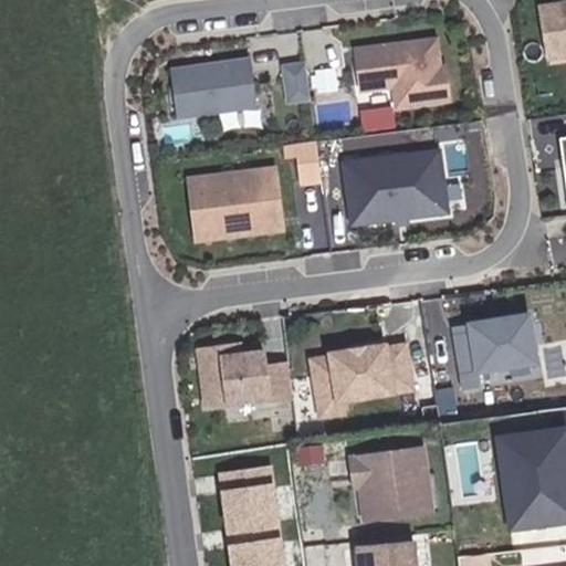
[(565,0),(538,4),(548,65),(565,62),(565,0)]
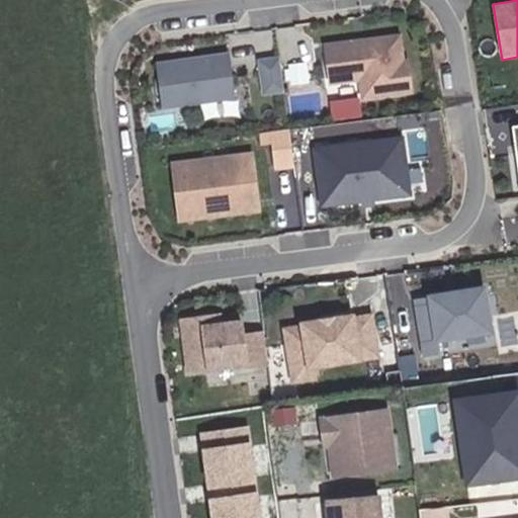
[(402,33),(320,44),(325,86),(359,82),(361,101),(415,94),(410,57),(405,57),(402,33)]
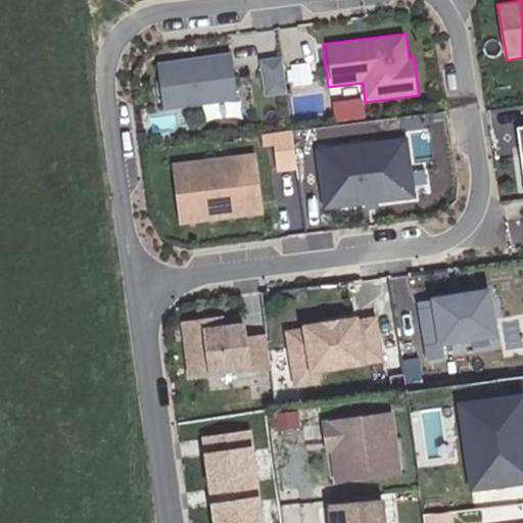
[(240,100),(232,51),(156,62),(164,111),(240,100)]
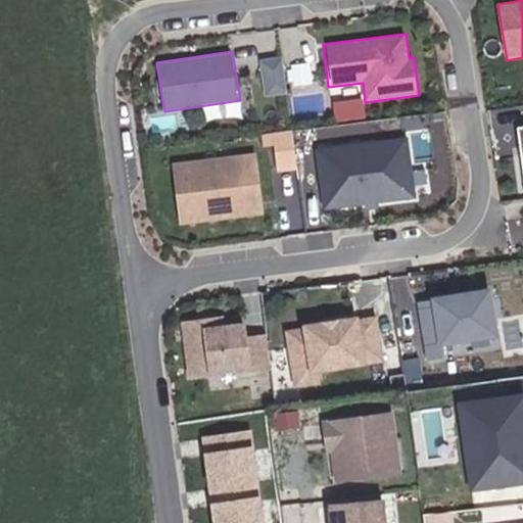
[(284,56),(259,59),(265,95),(289,92),(284,56)]
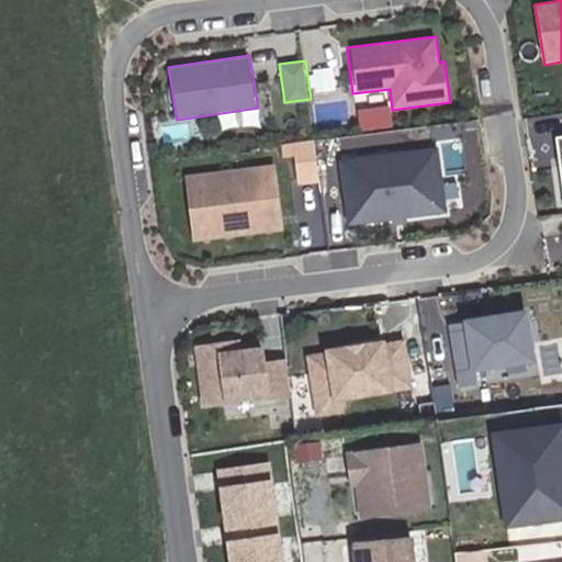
[(317,94),(340,90),(335,66),(312,70),(317,94)]
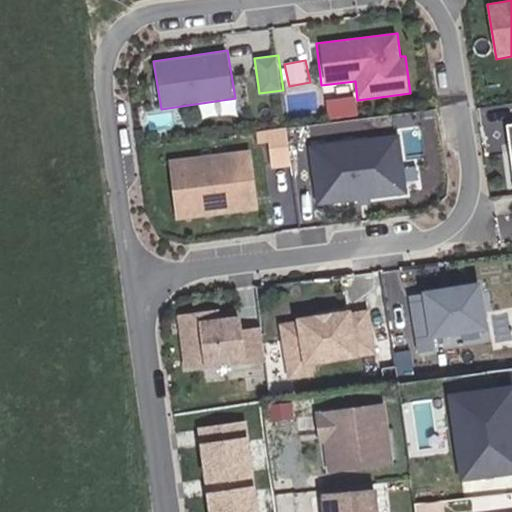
[(262,132),(271,168),(299,162),(290,125),(262,132)]
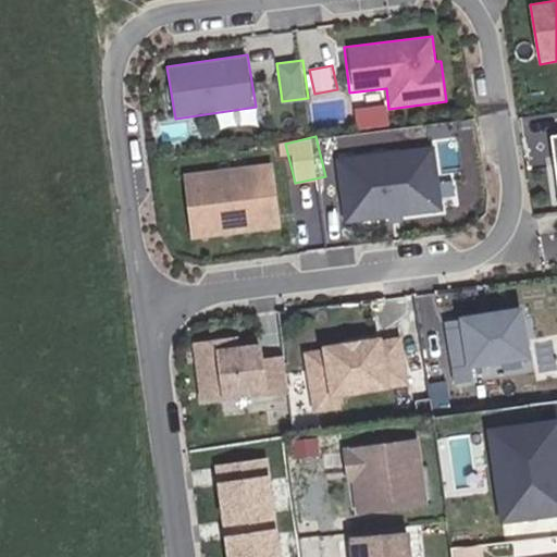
[(436,146),(335,159),(344,222),(444,209),(436,146)]
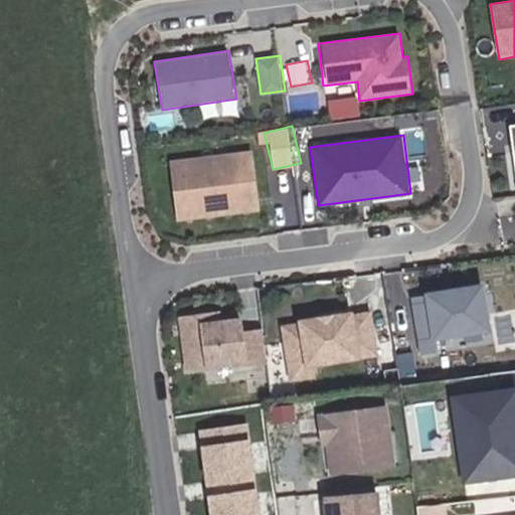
[(253,150),(169,160),(176,221),(262,211),(253,150)]
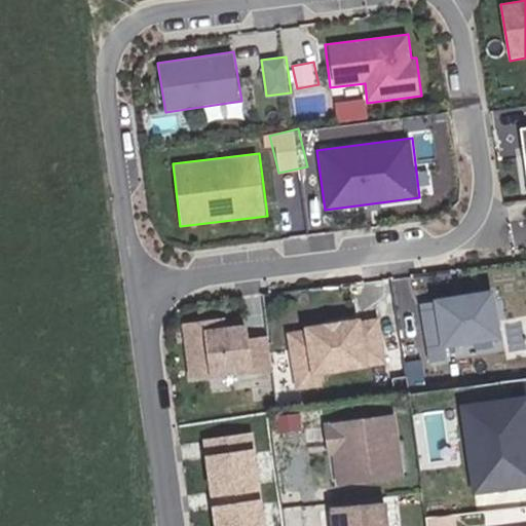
[(503,338),(495,287),(435,297),(444,347),(503,338)]
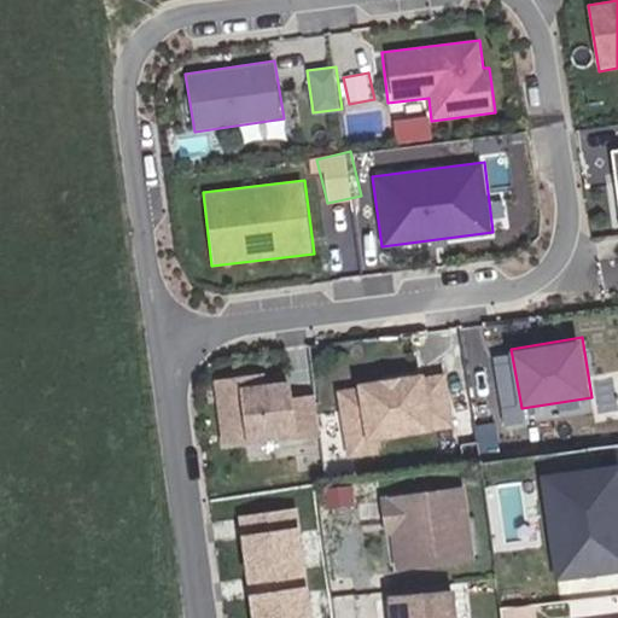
[(267,371),(213,378),(222,445),(302,435),(293,378),(268,382),(267,371)]
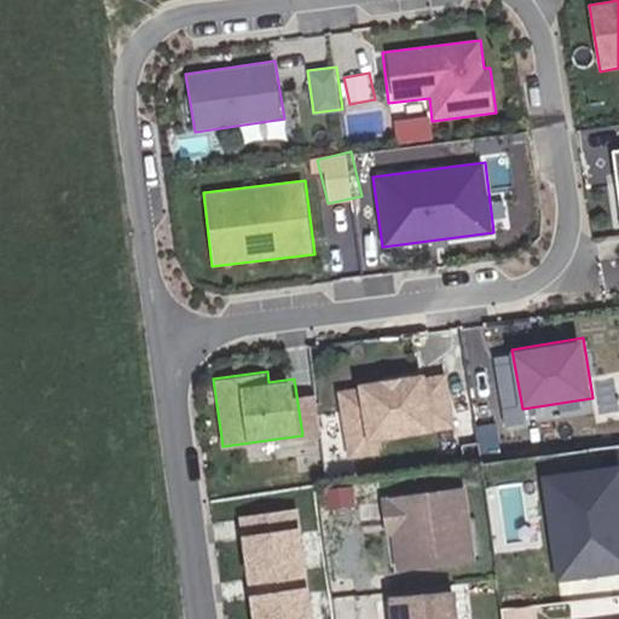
[(435,431),(427,372),(359,382),(360,387),(337,391),(348,461),(380,457),(377,439),(435,431)]
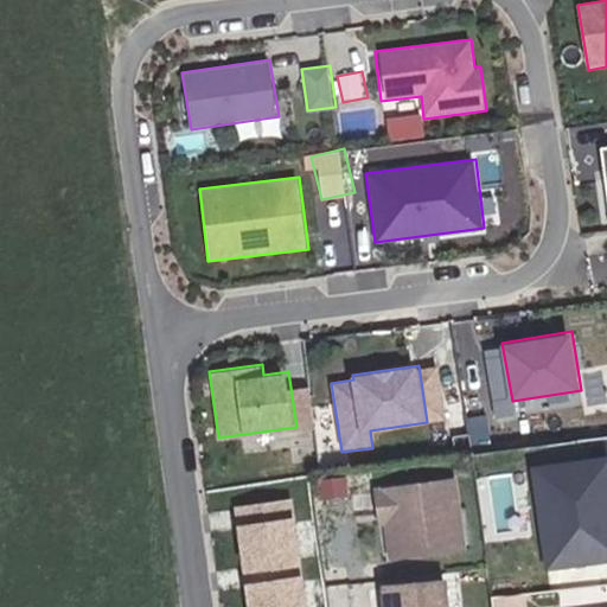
[(606,561),(606,454),(530,466),(544,570),(606,561)]
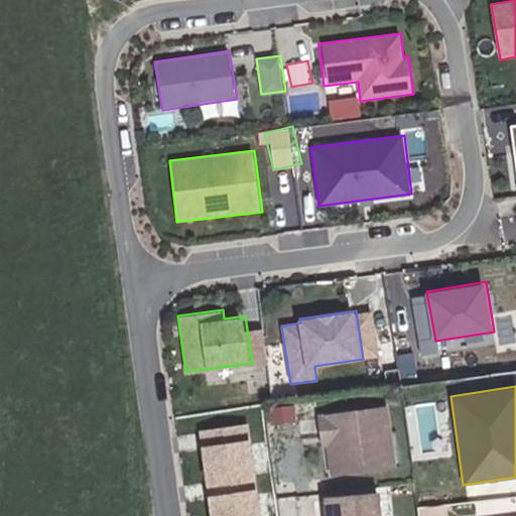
[(400,469),(391,404),(321,414),(331,479),(400,469)]
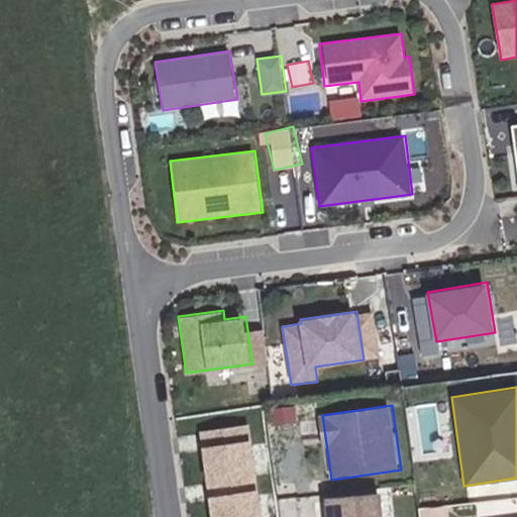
[(203,446),(252,439),(250,423),(201,431),(203,446)]
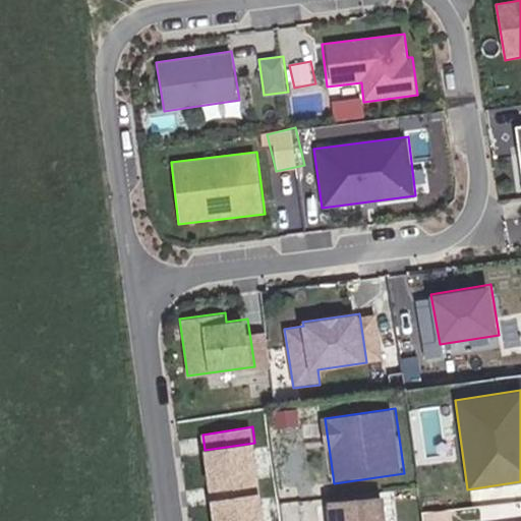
[(211,488),(259,481),(254,443),(205,450),(211,488)]
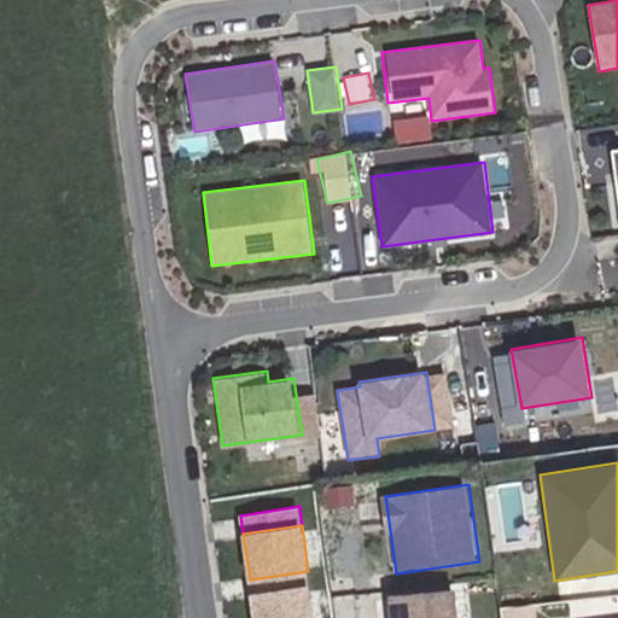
[(251,593),(309,586),(308,571),(250,579),(251,593)]
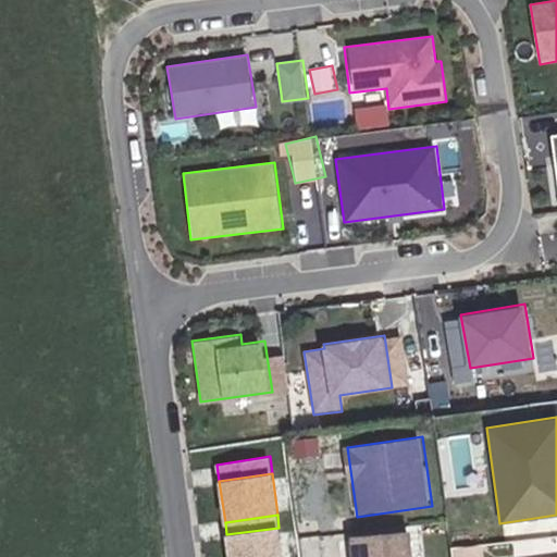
[(407,556),(403,524),(348,532),(351,556),(407,556)]
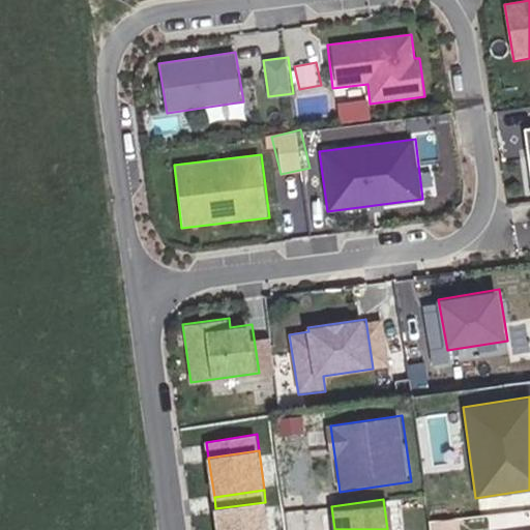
[(218,529),(269,529),(265,502),(215,508),(218,529)]
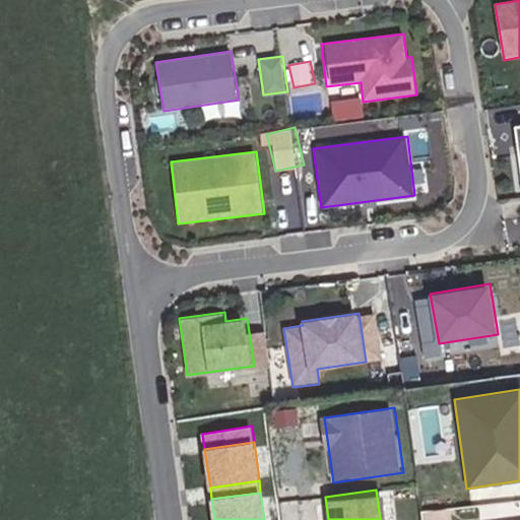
[(423,513),(423,519),(452,519),(451,509),(423,513)]
